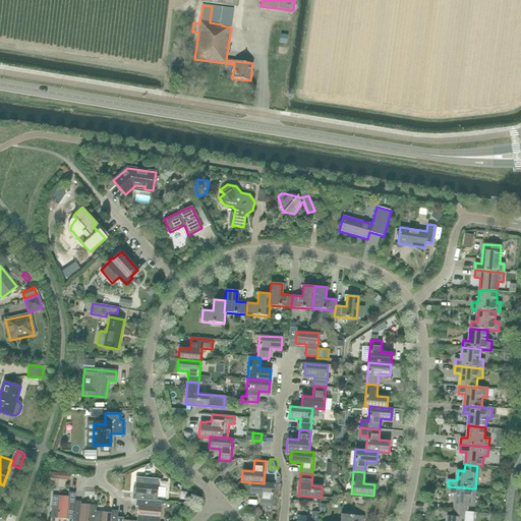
[(158,487),(159,479),(135,477),(134,493),(132,493),(132,500),(136,500),(157,502),(157,501),(157,498),(165,498),(165,488),(158,487)]
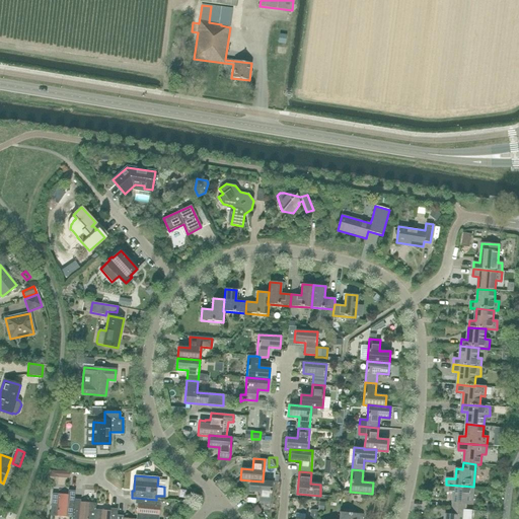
[(263,480),(263,482),(249,480),(248,492),(260,492),(258,503),(270,504),(272,482),(263,480)]
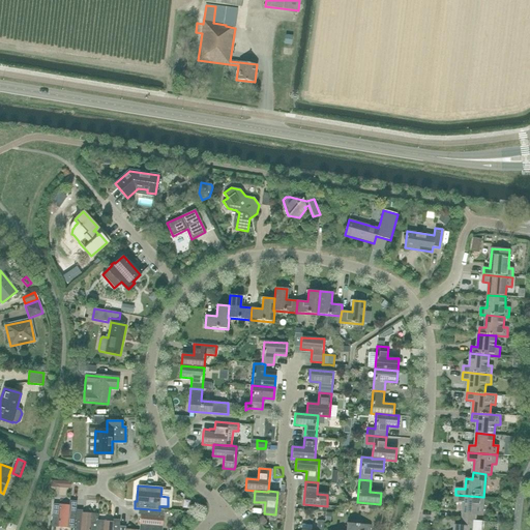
[(482,514),(483,497),(455,495),(454,502),(464,503),(462,520),(475,521),(476,514),(482,514)]
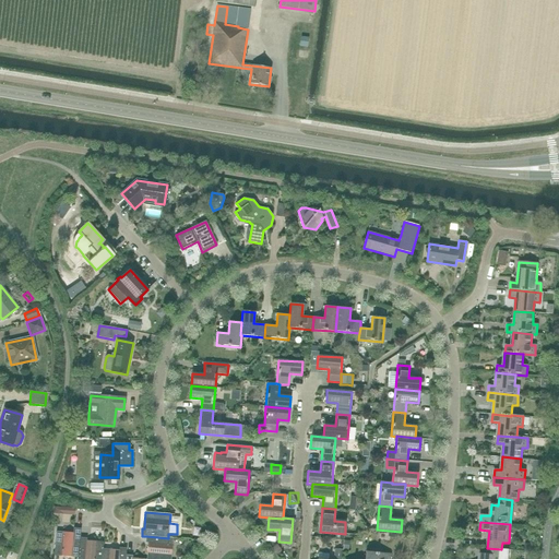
[(80,538),(81,528),(73,528),(73,533),(56,532),(54,556),(78,558),(80,538)]
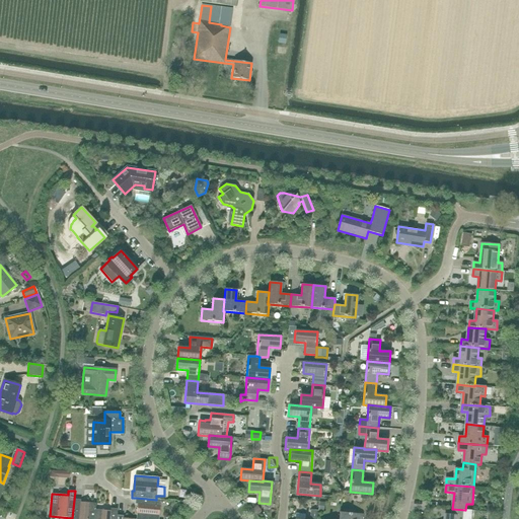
[(156,499),(156,500),(136,498),(135,504),(138,504),(136,518),(158,518),(160,500),(156,499)]
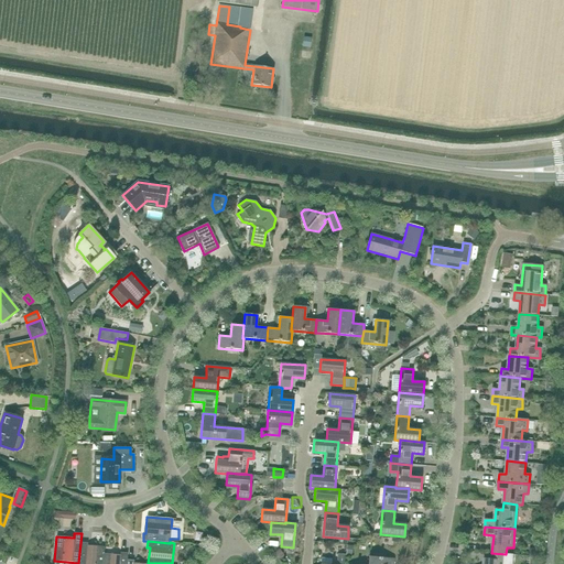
[(87,543),(80,543),(78,563),(77,563),(101,563),(104,554),(104,548),(87,546),(87,543)]
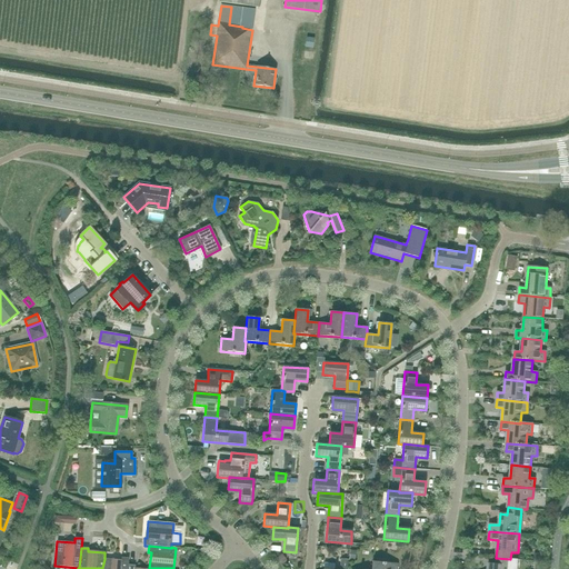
[(129,558),(121,558),(121,560),(105,559),(102,568),(127,568),(128,565),(129,558)]
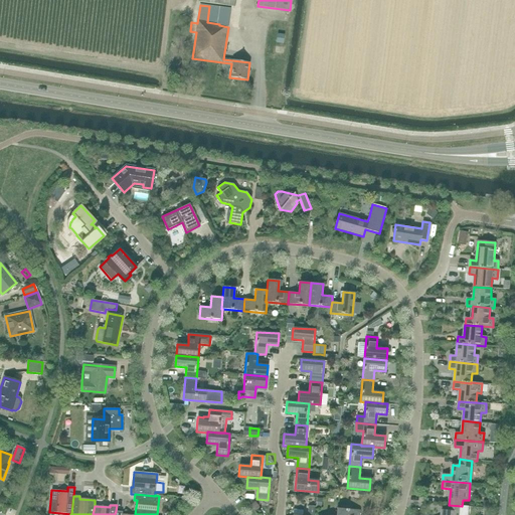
[(461,514),(462,506),(449,505),(449,511),(442,510),(442,514),(461,514)]
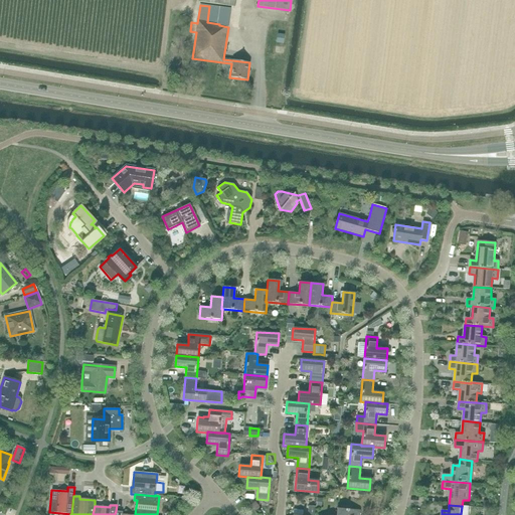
[(308,506),(308,514),(314,514),(315,514),(316,506),(308,506)]
